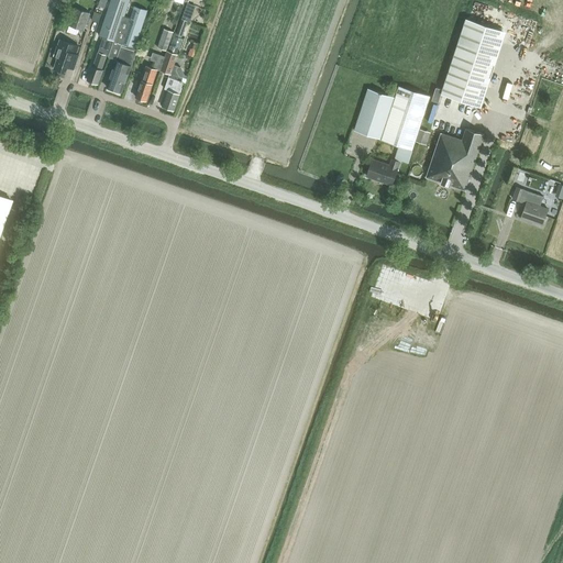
[(131,19),(124,17),(130,0),(111,0),(99,35),(113,41),(135,47),(148,10),(135,6),(131,19)]
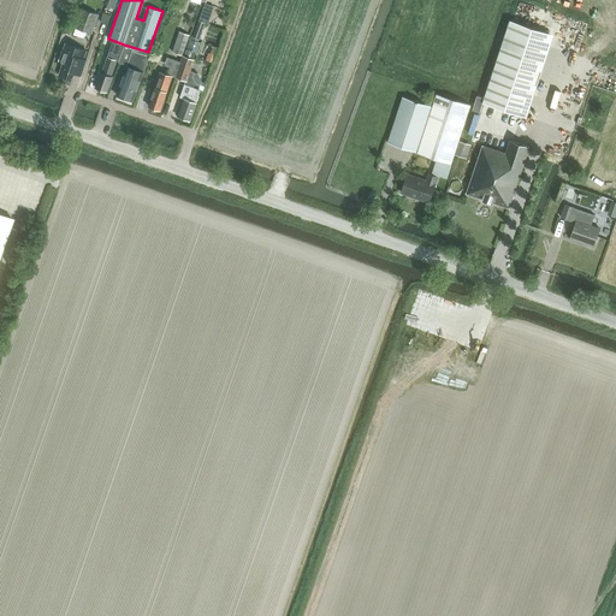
[(75,28),(93,34),(99,15),(82,7),(75,28)]
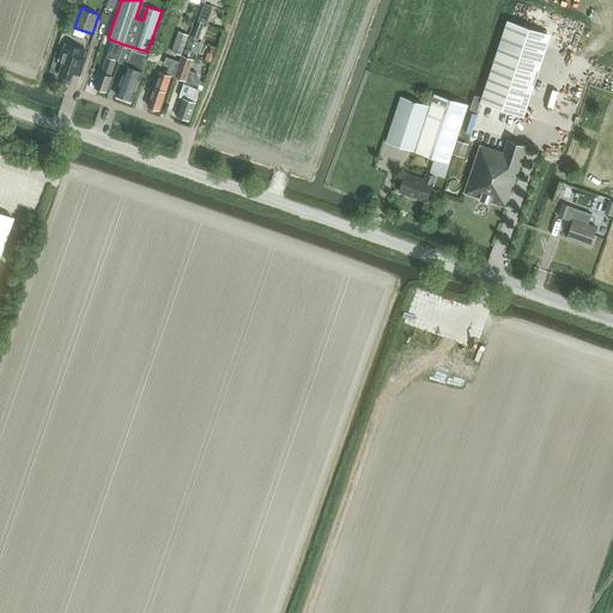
[(192,38),(198,41),(204,22),(207,23),(211,16),(201,12),(199,20),(192,38)]
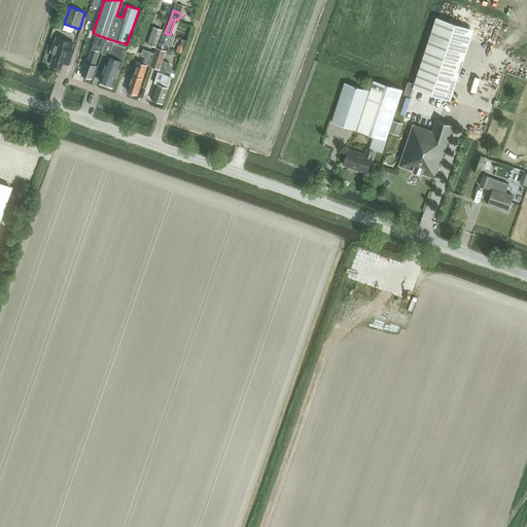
[(413,89),(451,101),(473,31),(436,19),(413,89)]
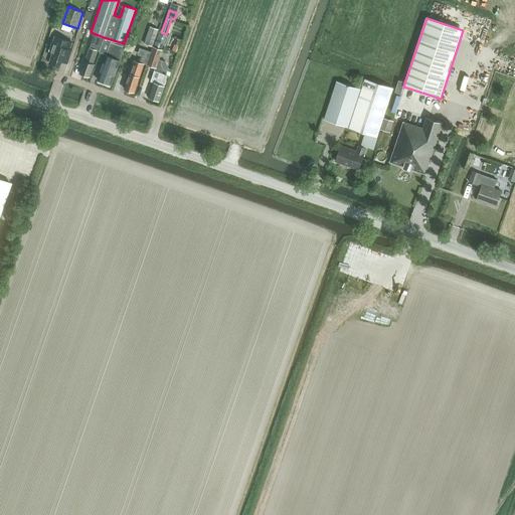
[(144,43),(153,46),(159,29),(150,26),(144,43)]
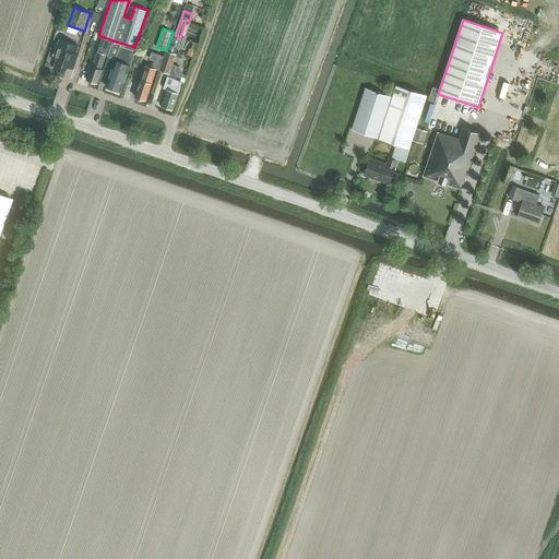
[(56,61),(54,68),(66,72),(68,66),(73,68),(79,54),(76,52),(80,46),(59,38),(54,55),(58,57),(56,61)]
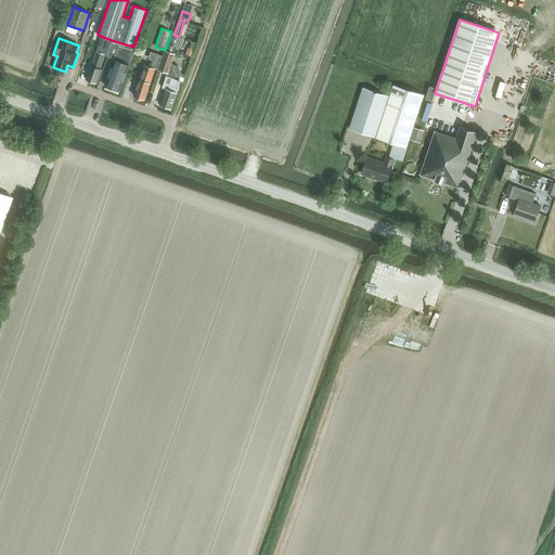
[(133,47),(112,40),(106,56),(115,59),(115,60),(114,60),(105,86),(108,87),(110,89),(114,91),(117,90),(120,91),(136,48),(133,47)]
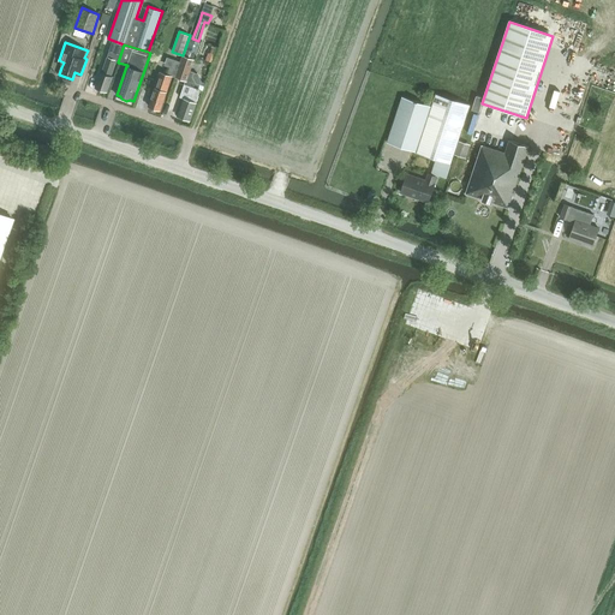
[(196,102),(201,90),(198,90),(199,88),(199,85),(196,83),(193,77),(195,72),(190,71),(195,59),(183,55),(175,77),(185,81),(184,84),(179,97),(183,99),(177,115),(190,120),(196,103),(196,102)]
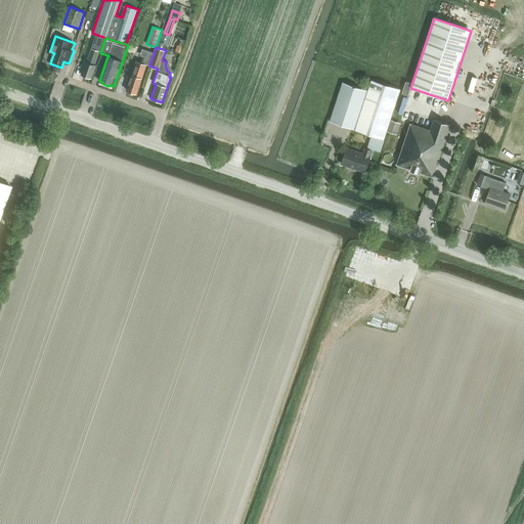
[(95,64),(99,51),(91,48),(87,61),(85,60),(81,74),(84,76),(87,77),(90,78),(91,78),(96,64),(95,64)]
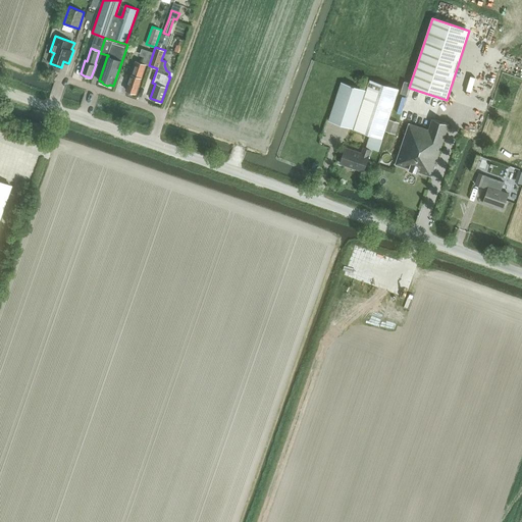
[(125,90),(136,93),(146,64),(136,61),(125,90)]
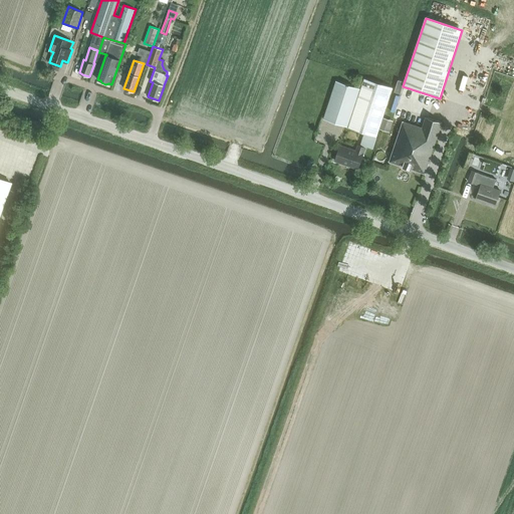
[(347,127),(376,138),(393,87),(364,78),(360,88),(335,80),(323,118),(348,126),(347,127)]
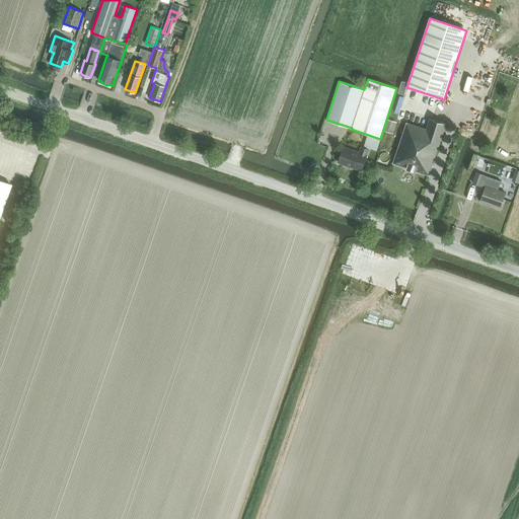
[(392,163),(429,174),(446,124),(430,118),(426,129),(406,122),(392,163)]
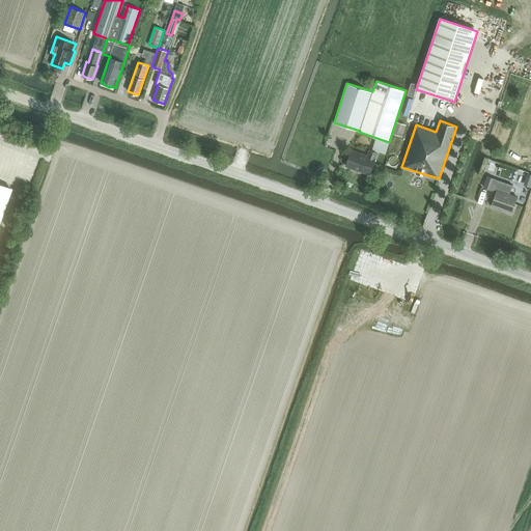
[(352,150),(346,166),(369,174),(378,152),(371,150),(370,150),(368,156),(352,150)]
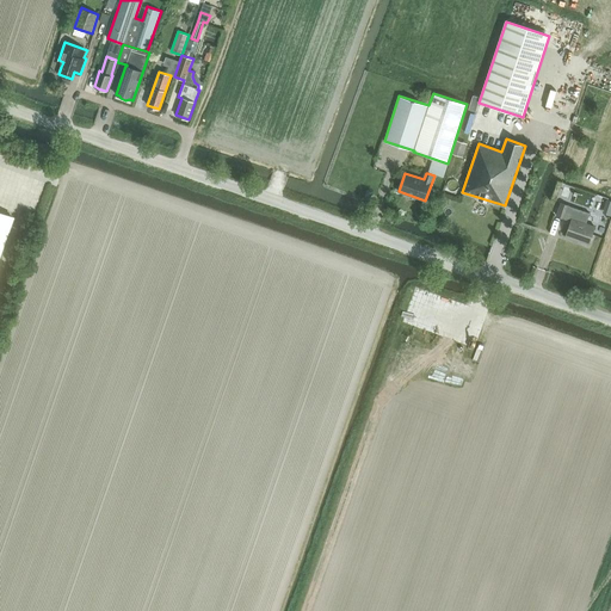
[(557,215),(565,217),(569,205),(561,203),(557,215)]
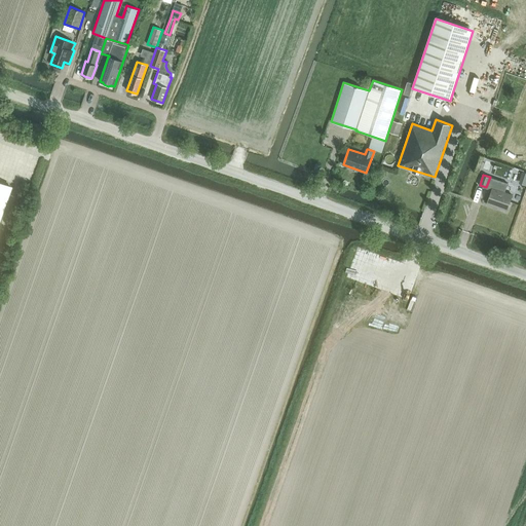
[(490,177),(486,187),(492,190),(487,202),(506,210),(513,194),(504,191),(508,183),(490,177)]
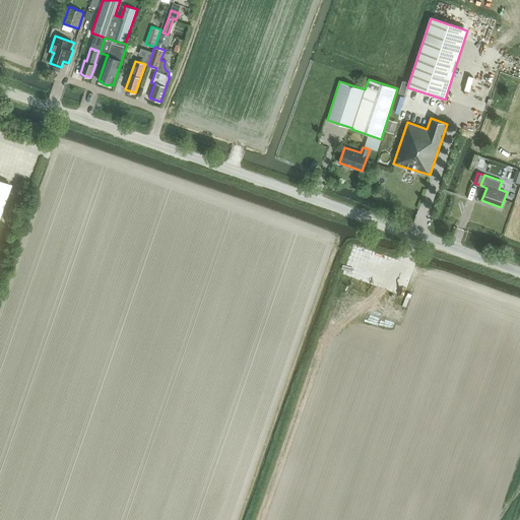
[(0,216),(11,185),(0,181),(0,216)]
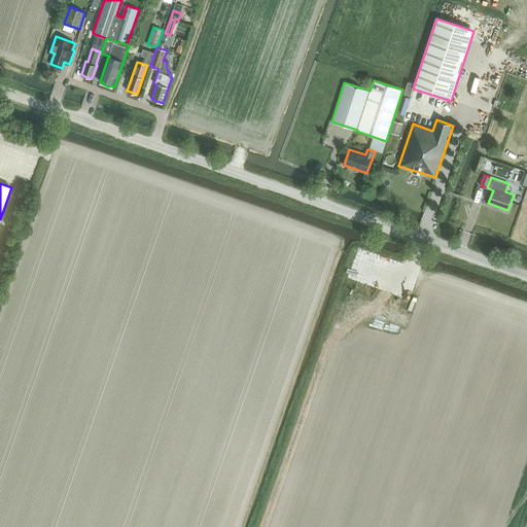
All buildings are outlined.
